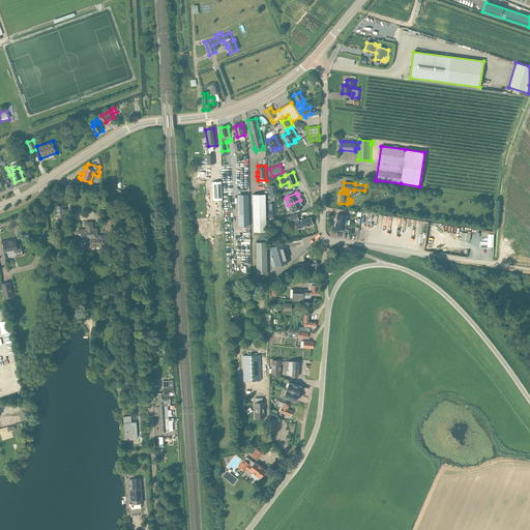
[(253,195),(254,232),(266,231),(265,194),(253,195)]
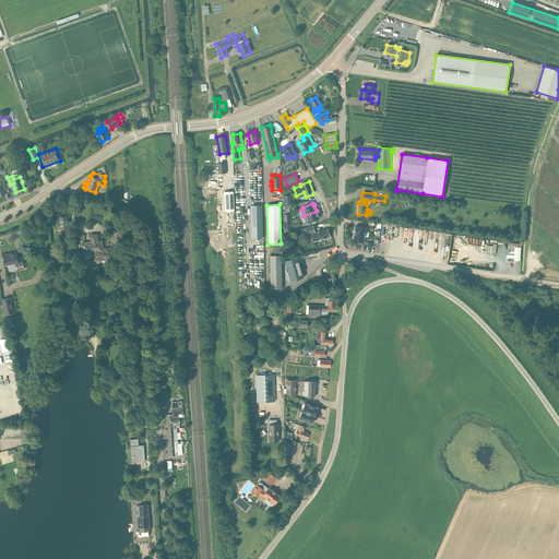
[(261,239),(261,206),(250,206),(250,239),(261,239)]
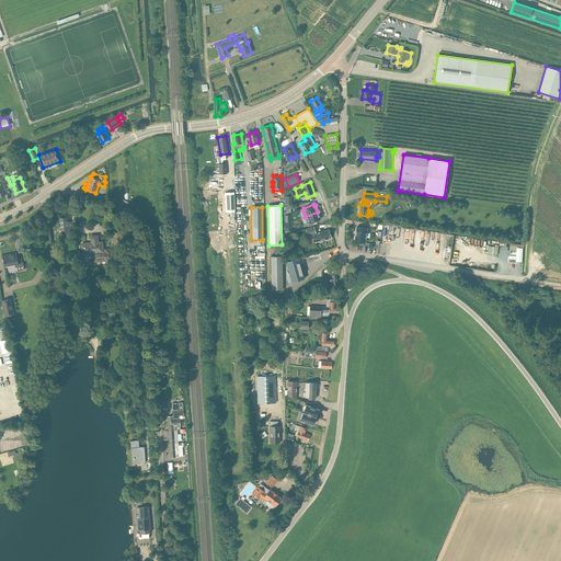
[(318,212),(305,217),(308,222),(309,221),(309,224),(320,219),(319,217),(321,217),(318,212)]
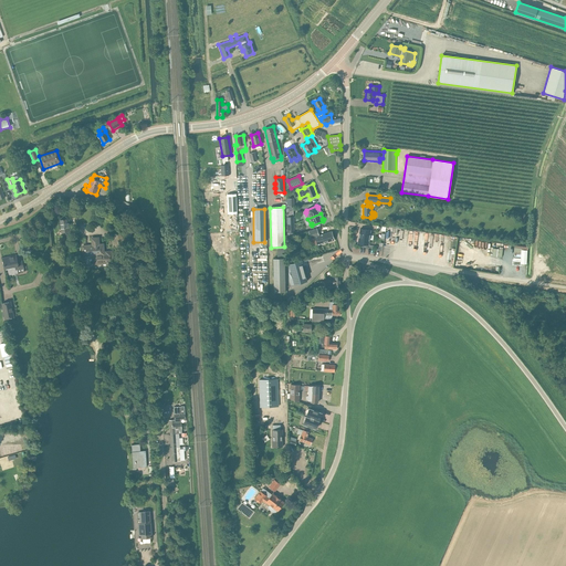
[(66,219),(60,220),(62,232),(70,231),(69,222),(67,222),(66,219)]
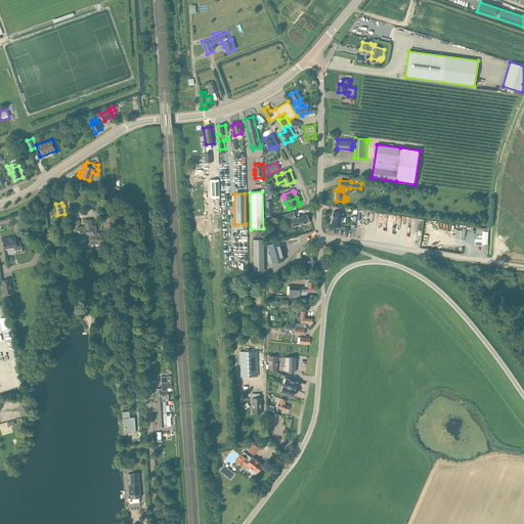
[(307,214),(295,218),(294,212),(286,214),(288,221),(289,227),(294,226),(309,222),(307,214)]
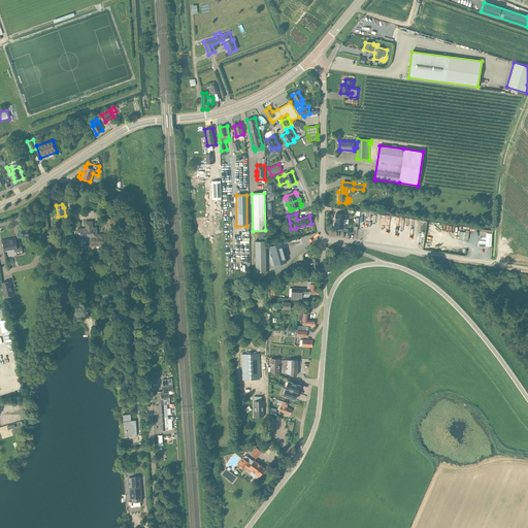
[(343,229),(344,216),(335,213),(333,227),(343,229)]
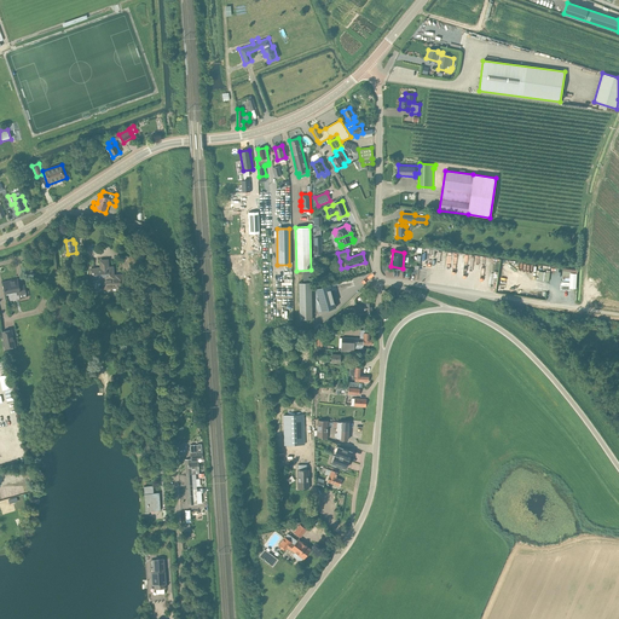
[(140,265),(139,253),(128,254),(129,265),(140,265)]
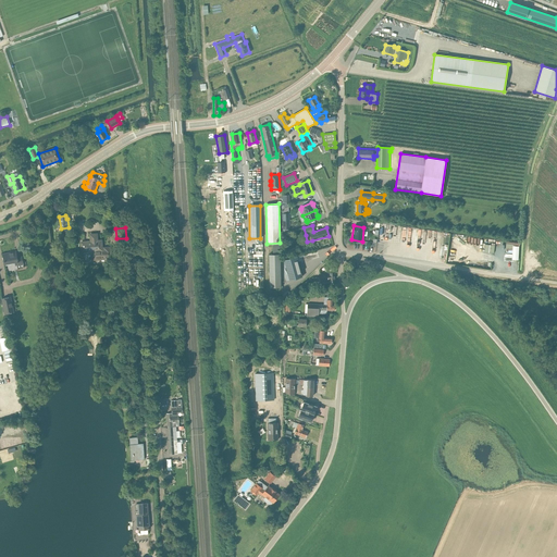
[(99,246),(99,243),(97,243),(96,234),(90,235),(91,242),(82,243),(83,249),(87,249),(88,251),(91,250),(98,250),(97,246),(99,246)]
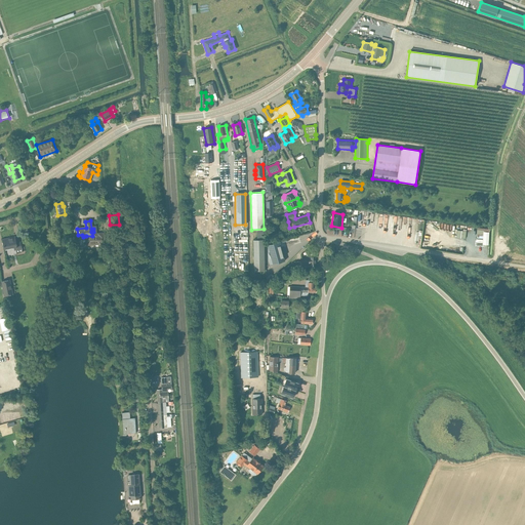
[(86,236),(87,242),(93,242),(94,244),(99,243),(99,247),(106,246),(105,233),(96,234),(95,229),(93,229),(93,232),(91,232),(92,236),(86,236)]
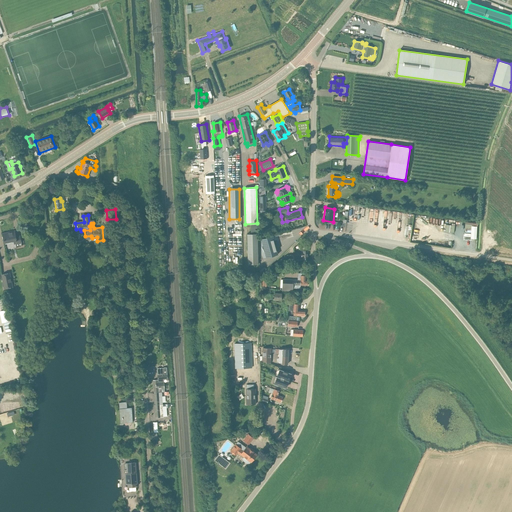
[(14,244),(15,243),(16,247),(22,246),(20,236),(16,237),(15,231),(12,231),(12,232),(3,234),(5,243),(5,242),(14,241),(14,244)]
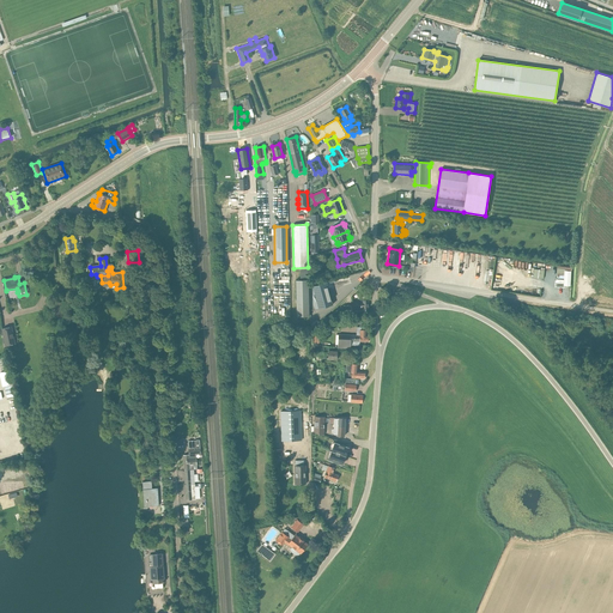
[(309,280),(296,280),(297,316),(309,316),(309,280)]
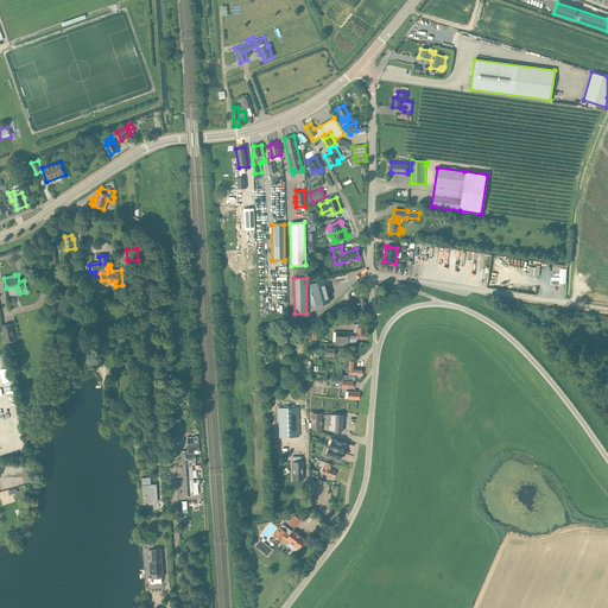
[(330,302),(327,289),(327,287),(325,286),(324,280),(310,284),(310,308),(330,302)]
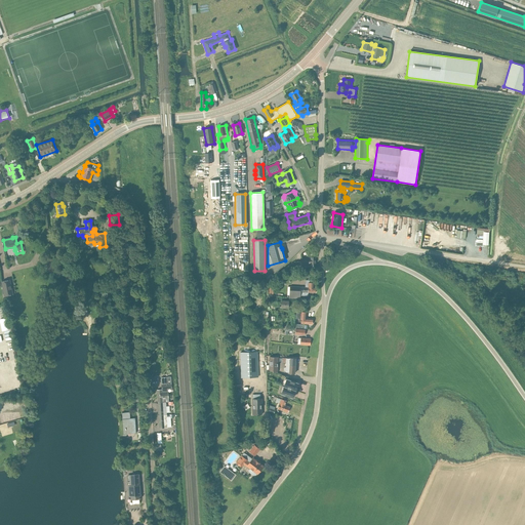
[(297,261),(297,268),(313,268),(313,266),(316,266),(316,256),(311,256),(311,258),(301,259),(301,261),(297,261)]
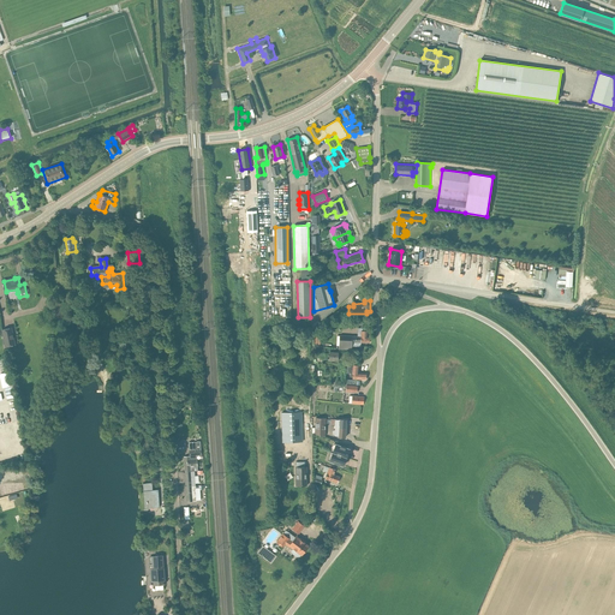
[(53,317),(63,316),(61,303),(51,304),(53,317)]
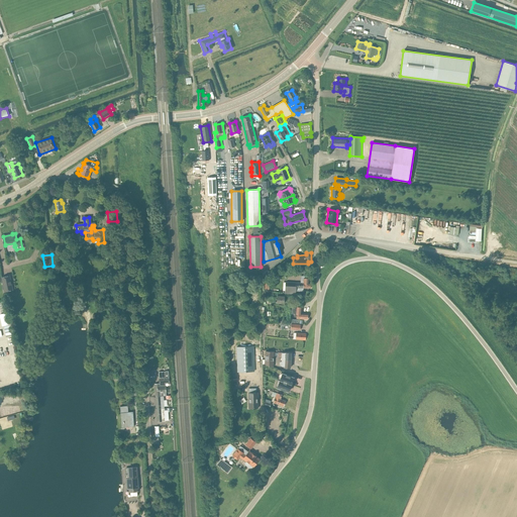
[(10,275),(1,277),(4,292),(13,290),(10,275)]
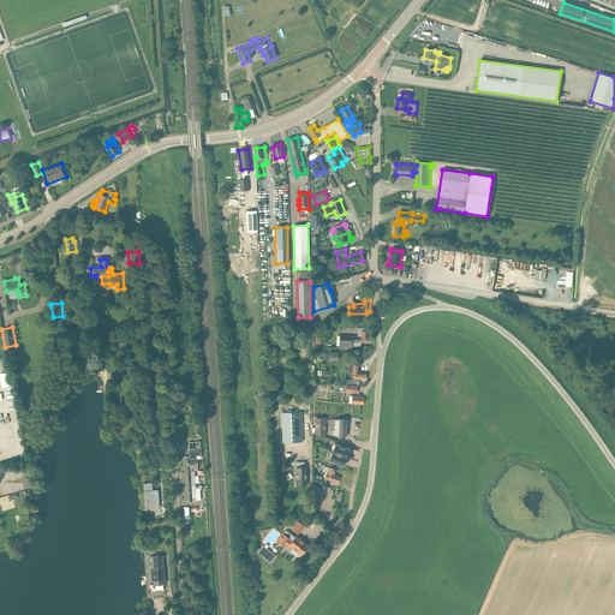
[(362,346),(362,342),(369,342),(370,336),(368,336),(368,330),(362,330),(360,336),(352,336),(352,335),(340,335),(339,350),(352,351),(352,342),(353,342),(353,346),(362,346)]
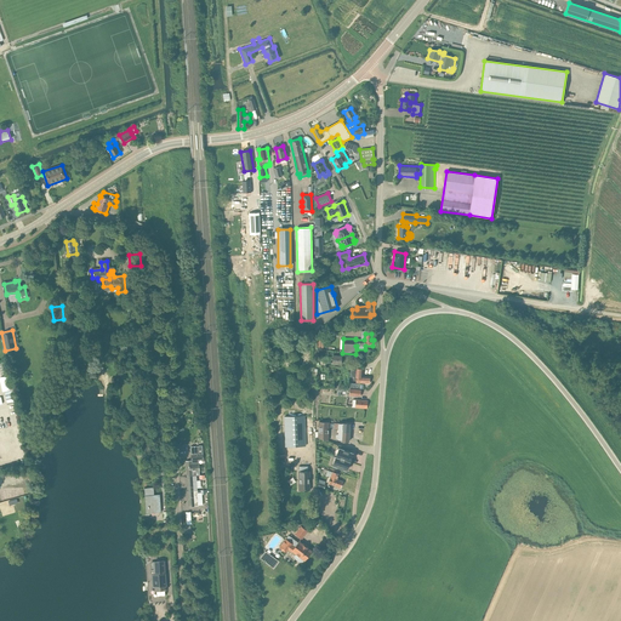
[(320,359),(332,360),(332,363),(341,363),(341,355),(329,355),(329,353),(328,353),(328,351),(320,351),(320,359)]
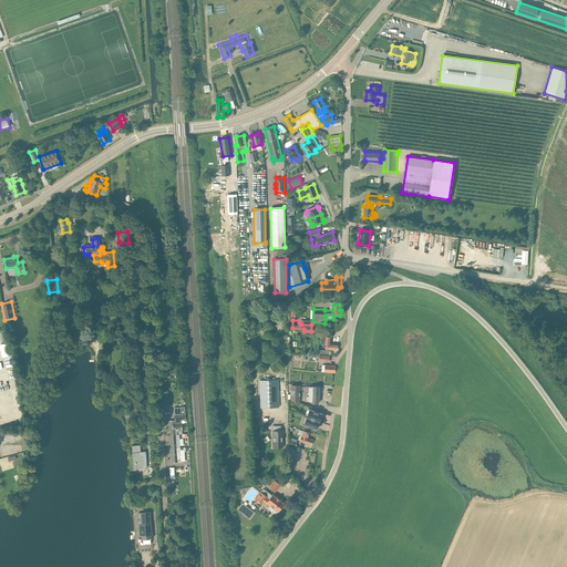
[(325,349),(330,349),(338,350),(338,343),(331,343),(331,336),(319,336),(318,341),(326,342),(325,349)]
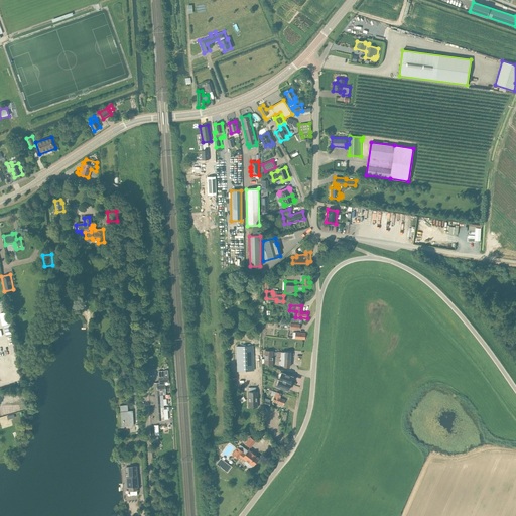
[(237,347),(237,352),(238,372),(253,372),(252,347),(237,347)]
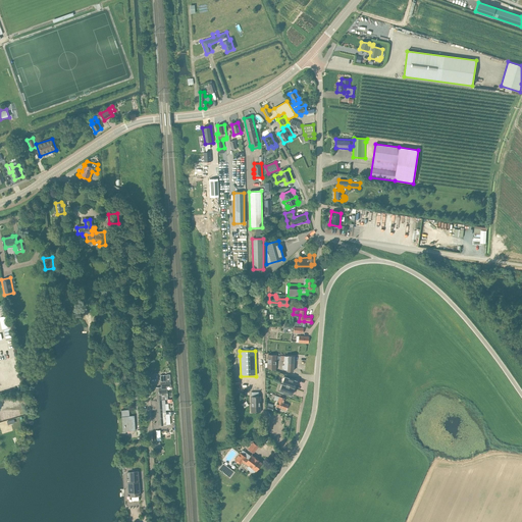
[(268,364),(276,364),(276,355),(268,355),(268,363),(268,364)]
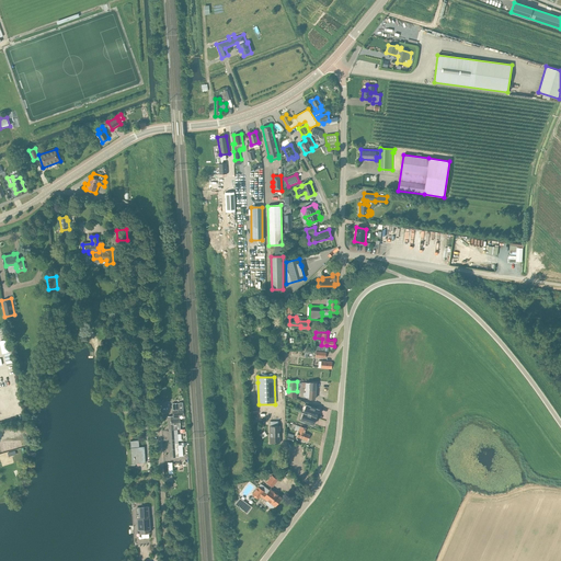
[(316,392),(316,382),(302,382),(302,387),(306,387),(305,391),(316,392)]
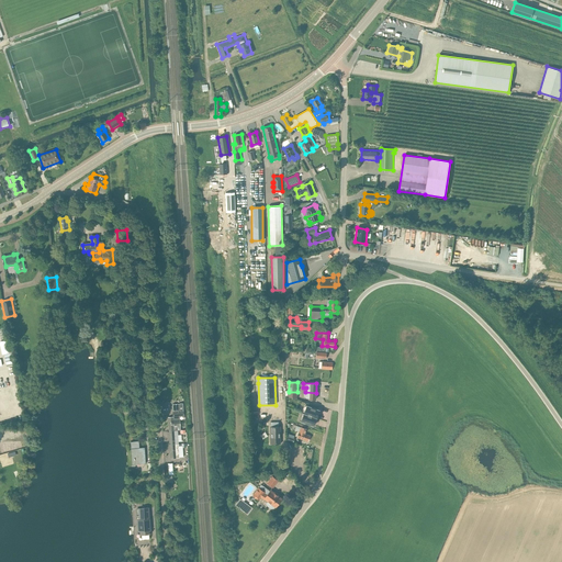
[(304,413),(316,417),(319,409),(306,405),(304,413)]
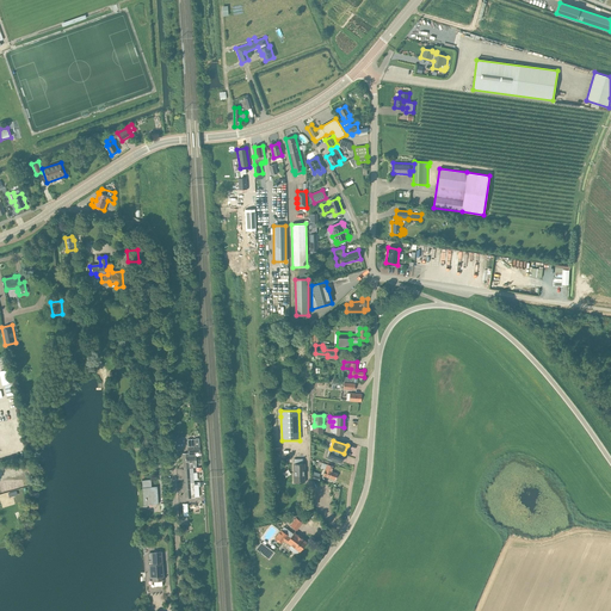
[(341,462),(344,454),(331,449),(327,457),(341,462)]
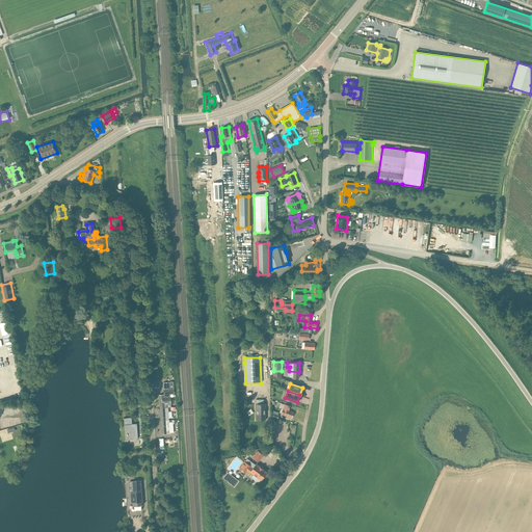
[(170,397),(164,397),(164,394),(159,395),(160,407),(168,407),(168,403),(170,403),(170,397)]
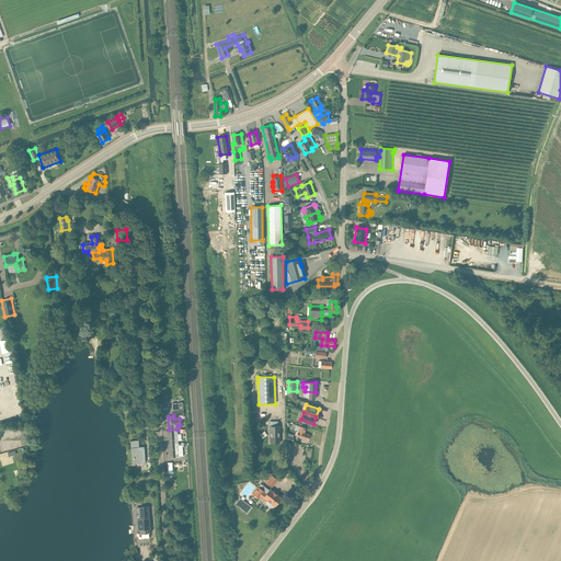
[(270,421),(270,426),(270,443),(281,443),(279,426),(278,426),(278,421),(270,421)]
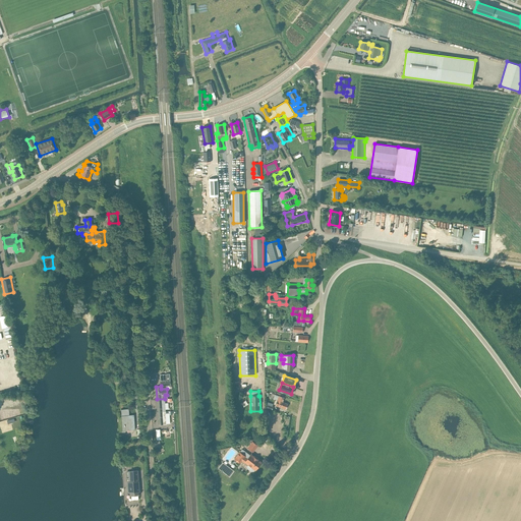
[(284,398),(279,396),(274,394),(274,393),(272,393),(270,398),(278,400),(276,405),(286,409),(288,404),(283,402),(284,398)]
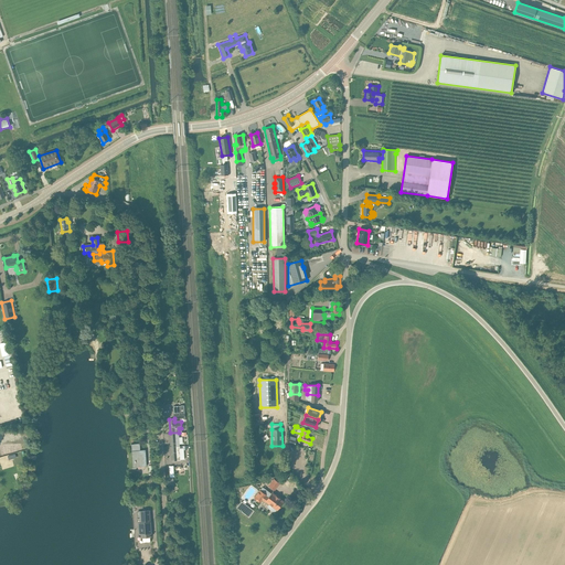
[(171,446),(180,446),(179,437),(179,433),(170,433),(171,446)]
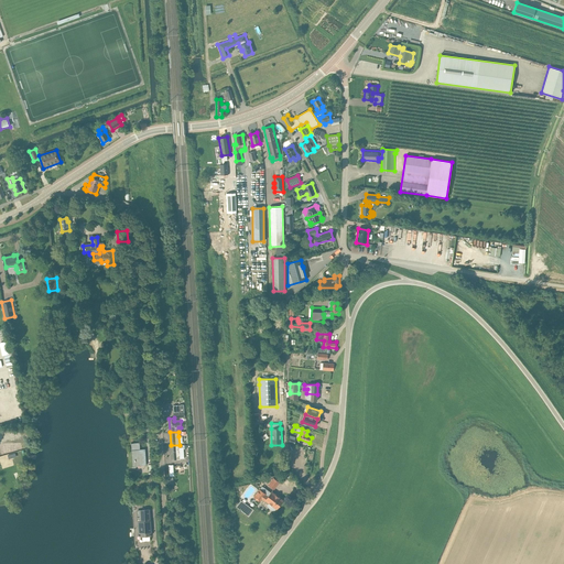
[(140,443),(131,443),(133,468),(137,468),(137,466),(147,465),(144,449),(140,449),(140,443)]
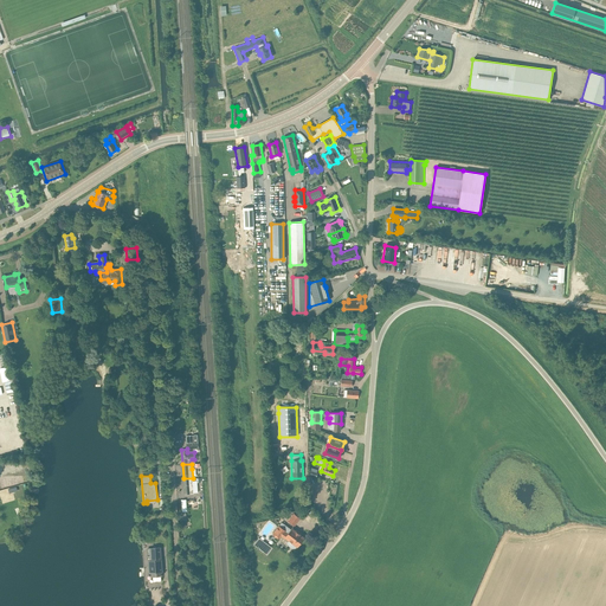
[(193,478),(184,478),(185,494),(193,494),(193,478)]
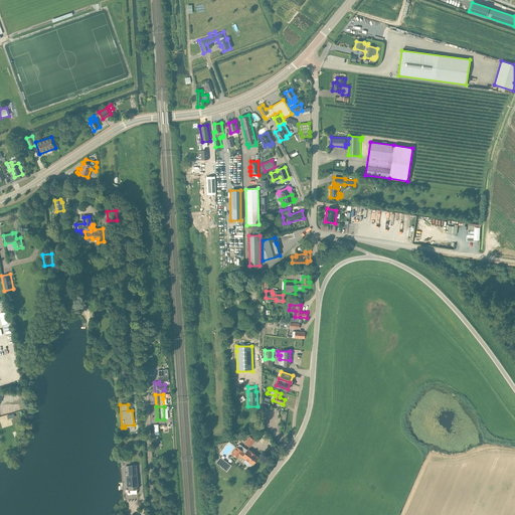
[(245,442),(250,446),(255,440),(250,436),(245,442)]
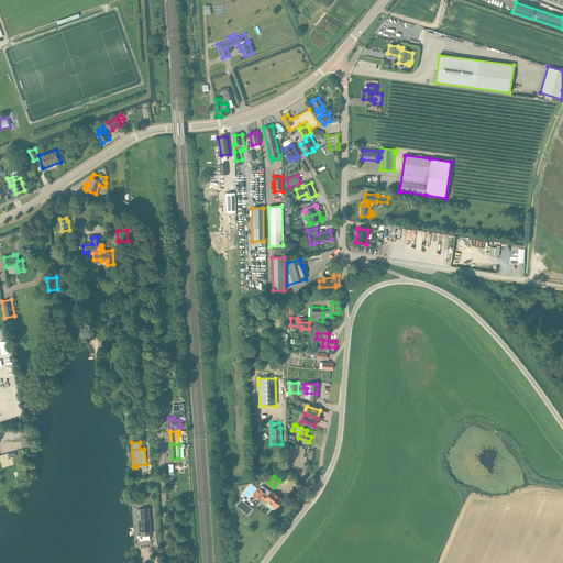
[(265,499),(268,501),(267,504),(267,507),(272,510),(275,509),(276,507),(276,508),(283,499),(275,494),(271,490),(268,495),(258,487),(253,496),(260,501),(262,498),(264,500),(265,499)]
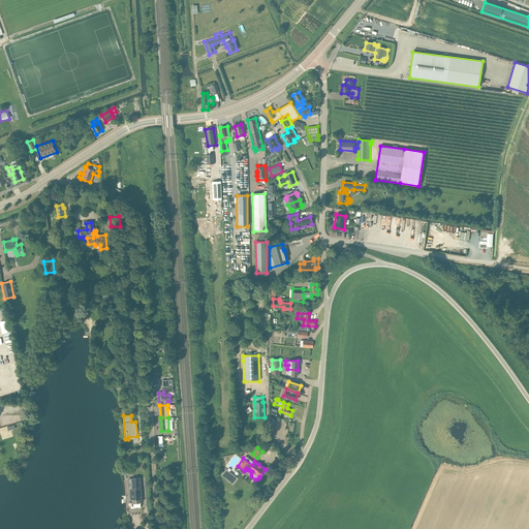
[(131,507),(137,507),(142,507),(142,502),(141,498),(142,498),(141,489),(141,485),(139,481),(139,477),(128,478),(129,504),(131,504),(131,507)]
